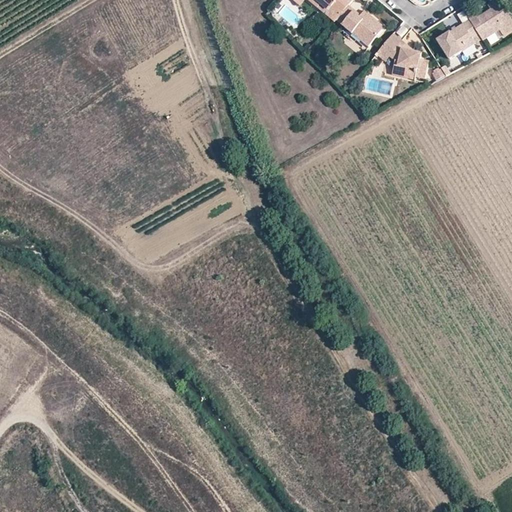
[(307,0),(316,7),(322,0),(339,14),(346,6),(348,4),(351,0),(307,0)]
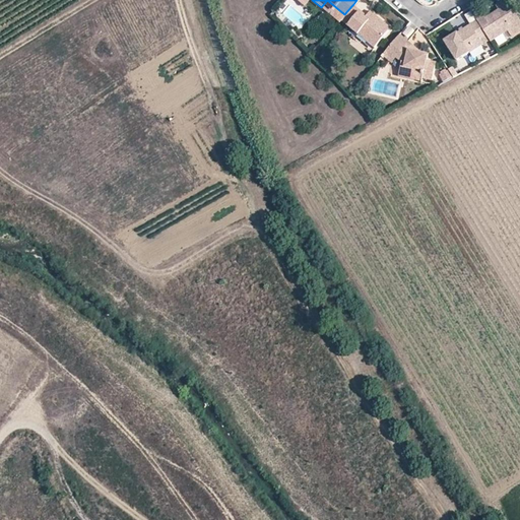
[(333,10),(342,17),(344,14),(327,0),(321,7),(329,14),(333,10)]
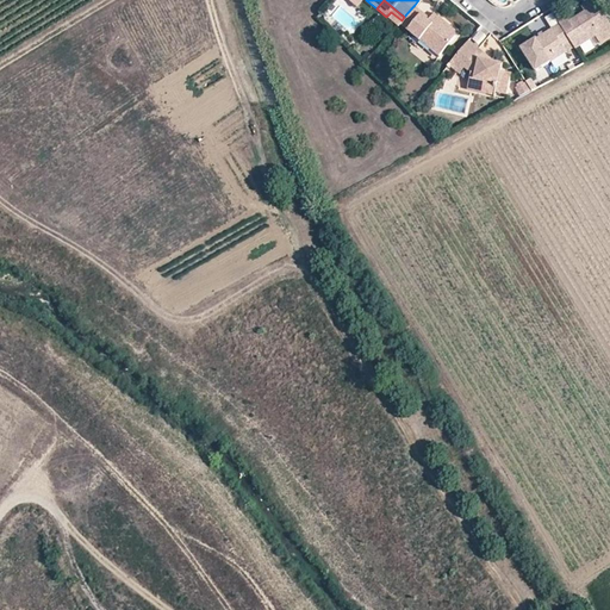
[(589,0),(580,6),(584,11),(597,2),(595,0),(589,0)]
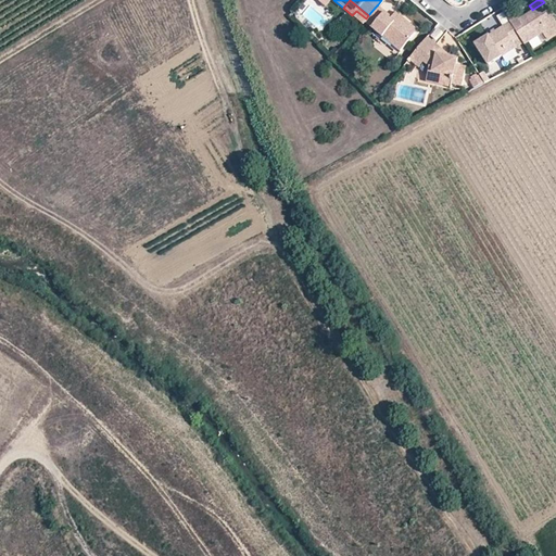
[(555,20),(555,21),(544,2),(518,19),(517,16),(509,21),(519,36),(519,37),(522,42),(523,43),(542,32),(547,39),(555,34),(555,20)]
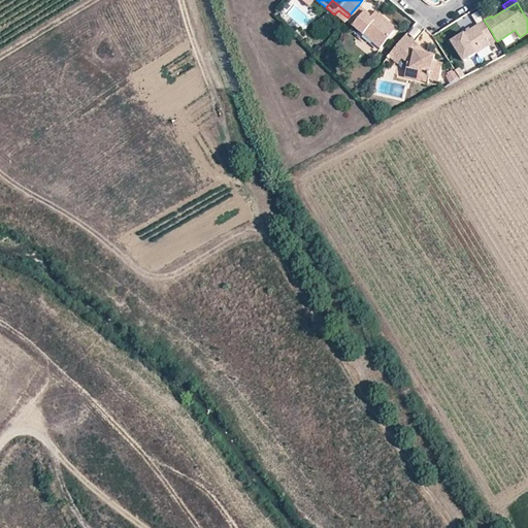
[(370,14),(359,4),(357,6),(369,17),(370,14)]
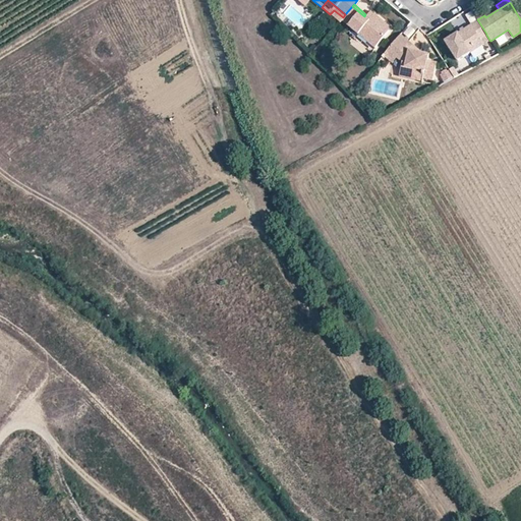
[(364,16),(352,6),(345,14),(343,17),(341,20),(356,34),(359,31),(367,38),(365,41),(372,47),(389,26),(369,10),(365,14),(364,16)]
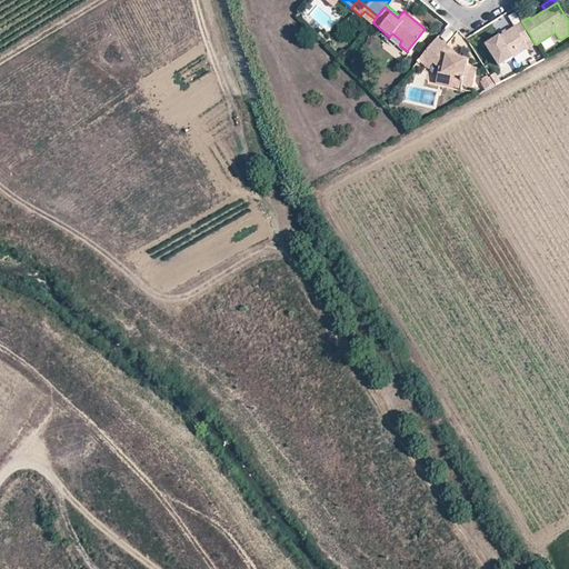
[(531,37),(521,21),(486,43),(500,66),(511,59),(519,53),(517,49),(525,45),(527,48),(535,43),(531,38),(531,37)]
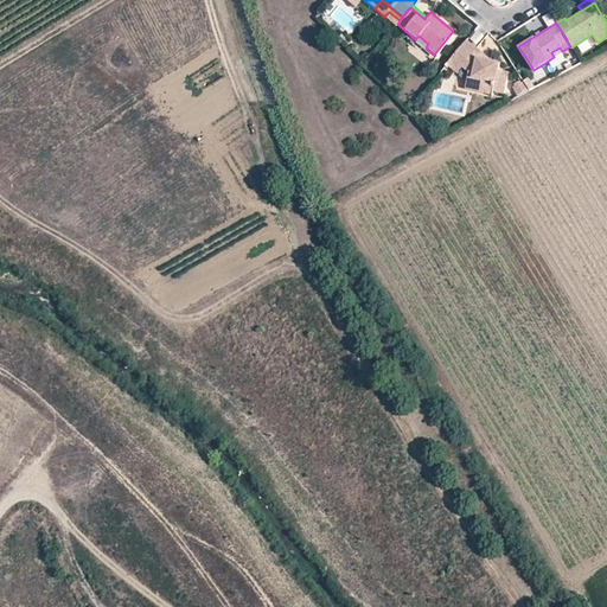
[(415,39),(426,48),(428,44),(419,36),(415,39)]
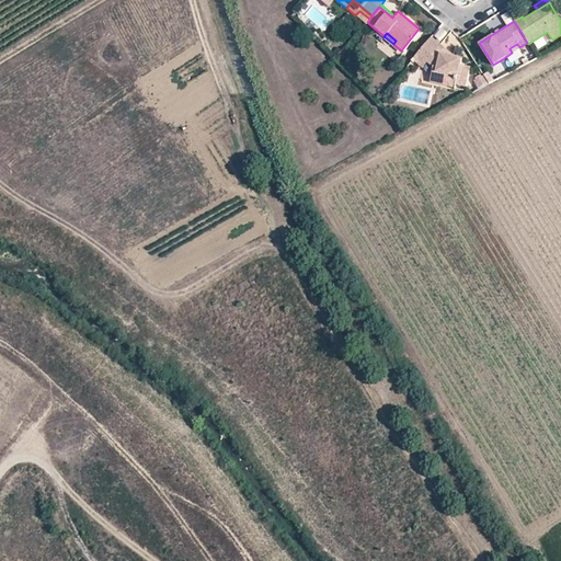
[(437,43),(430,36),(416,52),(434,67),(432,76),(442,78),(439,83),(455,87),(456,84),(466,87),(469,70),(464,69),(465,65),(458,63),(459,57),(450,55),(435,50),(437,43)]
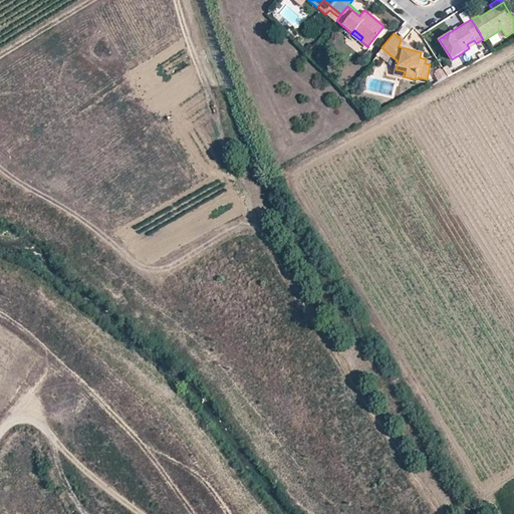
[(413,49),(401,39),(399,46),(413,50),(413,49)]
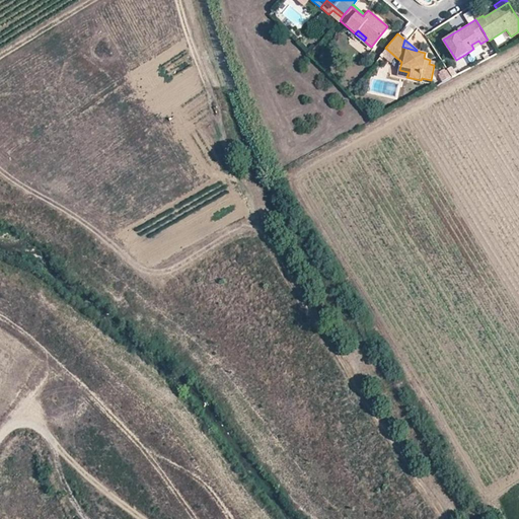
[(480,44),(478,41),(471,45),(473,49),(480,44)]
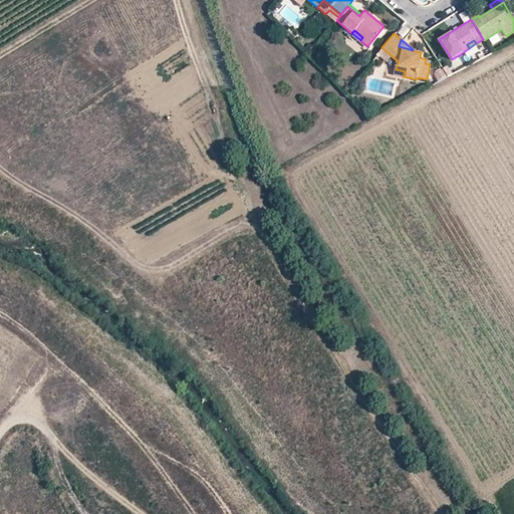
[(447,76),(443,69),(434,74),(439,81),(447,76)]
